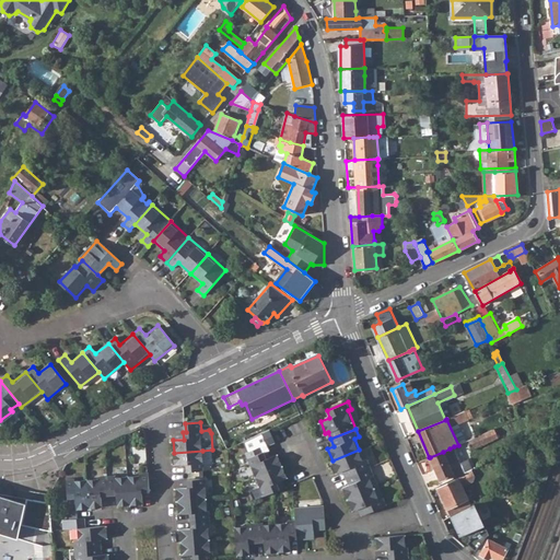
[(468,440),(473,448),(493,440),(491,435),(494,434),(492,429),(468,440)]
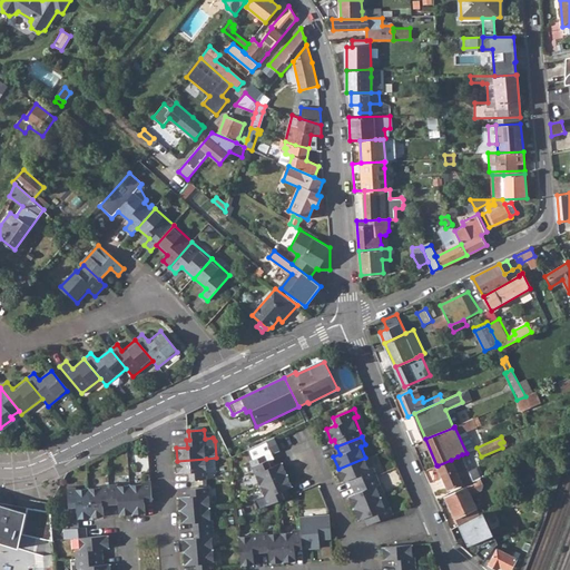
[(438,465),(449,489),(462,482),(459,477),(465,473),(470,471),(462,454),(458,457),(451,460),(438,465)]
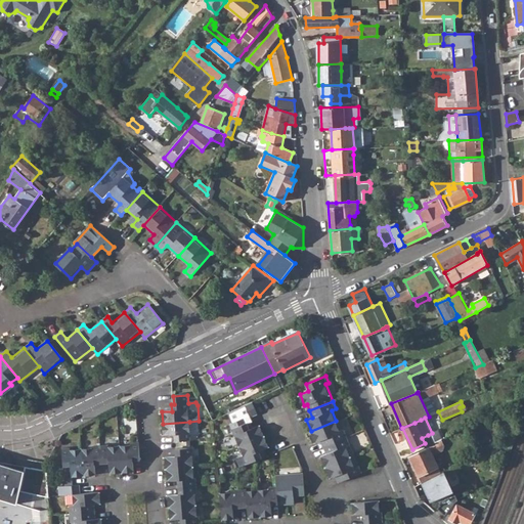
[(321,439),(324,446),(347,436),(344,428),(340,430),(336,421),(311,431),(315,441),(321,439)]
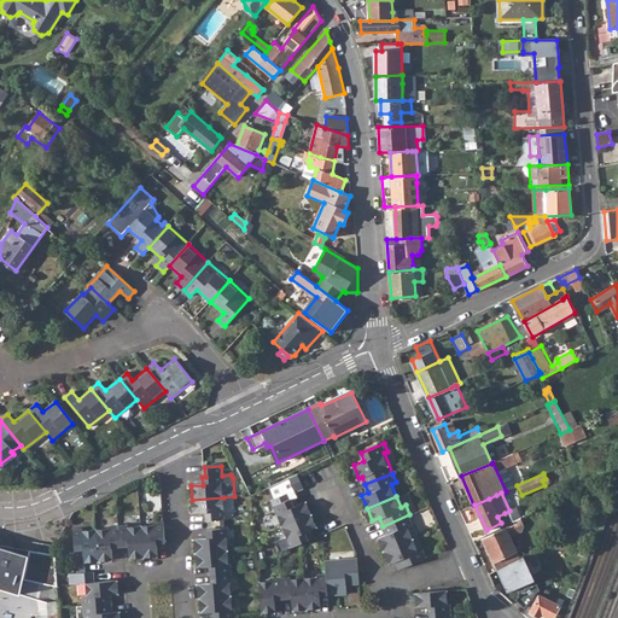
[(205,513),(205,522),(225,520),(223,497),(192,500),(193,514),(205,513)]
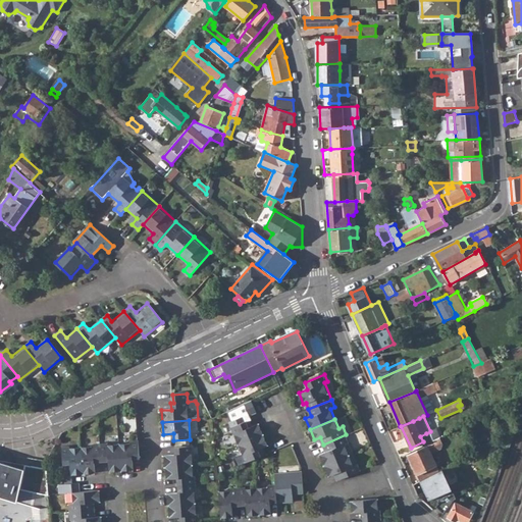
[(232,428),(240,445),(264,434),(259,423),(250,427),(248,421),(232,428)]
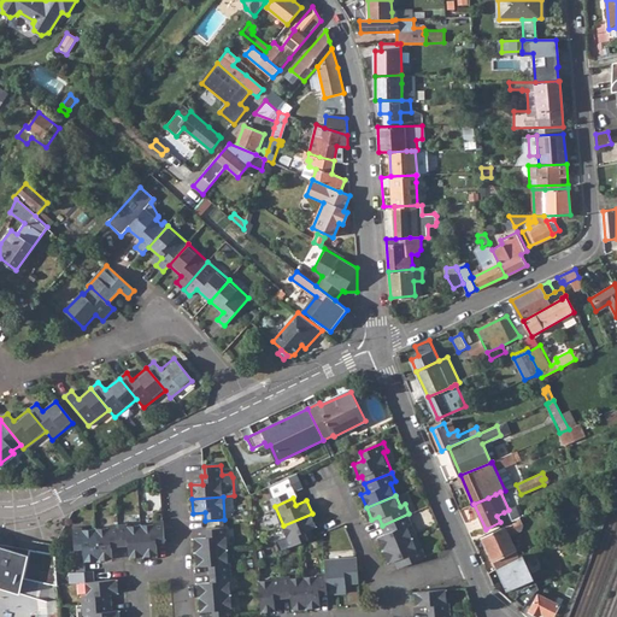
[(497,516),(500,522),(501,526),(513,521),(509,510),(504,512),(497,516)]
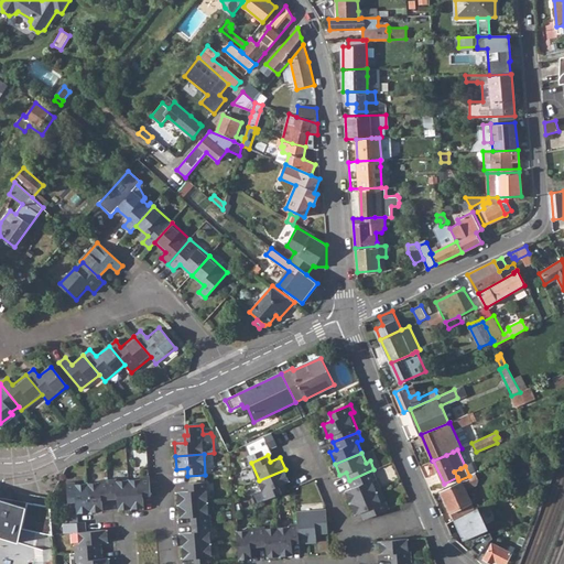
[(259,480),(268,500),(273,497),(283,492),(281,486),(291,481),(285,469),(259,480)]
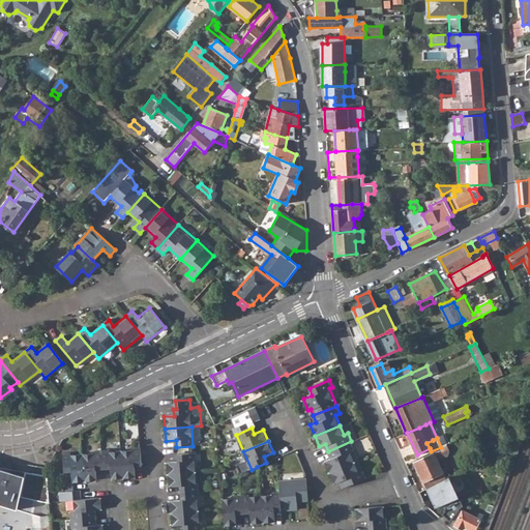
[(330,471),(354,461),(358,459),(351,441),(328,451),(330,457),(325,460),(330,471)]
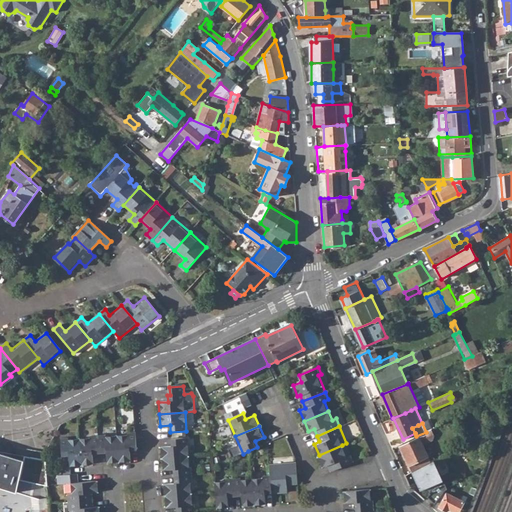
[(116,435),(118,461),(129,460),(128,450),(135,450),(134,432),(126,433),(126,435),(116,435)]
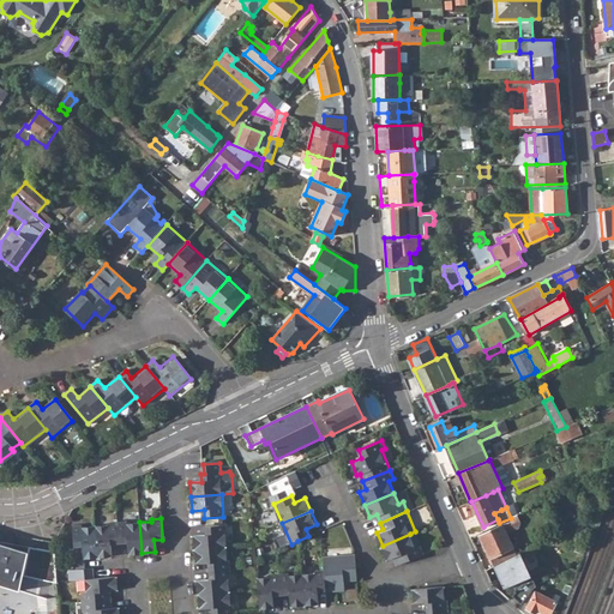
[(127,542),(128,554),(137,554),(142,553),(139,522),(126,523),(126,521),(118,522),(119,543),(127,542)]
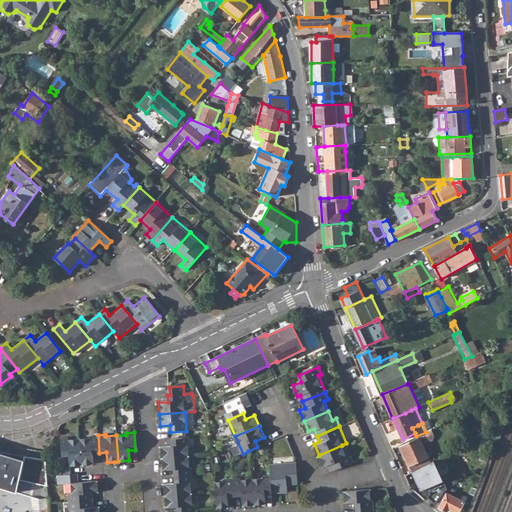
[(79,439),(81,464),(85,464),(92,464),(91,454),(99,453),(98,435),(89,435),(90,438),(79,439)]
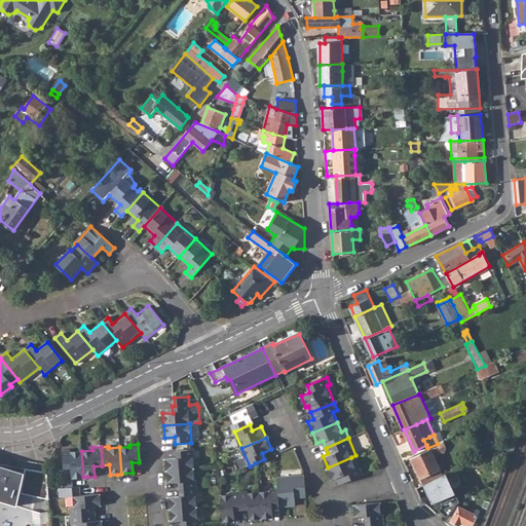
[(70,468),(71,479),(83,477),(81,451),(69,452),(68,449),(61,450),(63,468),(70,468)]
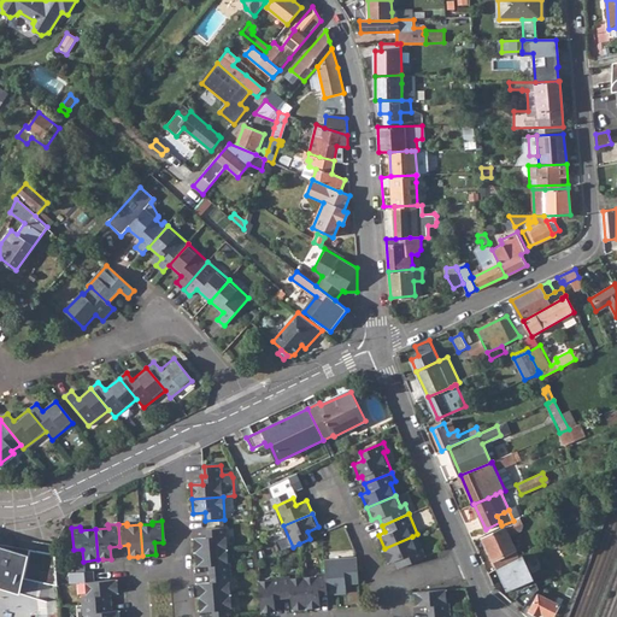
[(482,536),(497,568),(507,562),(518,557),(505,527),(482,536)]
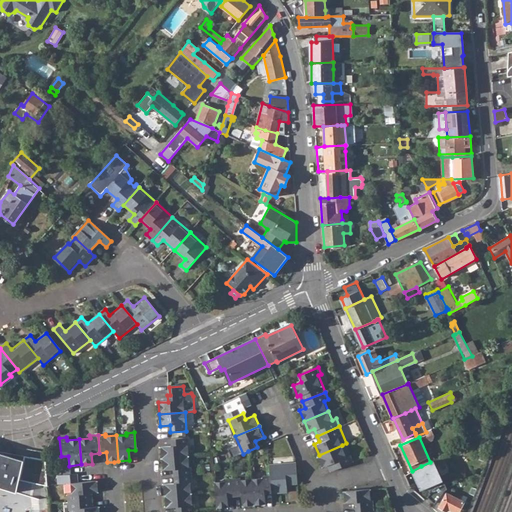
[(161,447),(162,458),(188,457),(187,446),(189,445),(189,438),(171,440),(171,446),(161,447)]
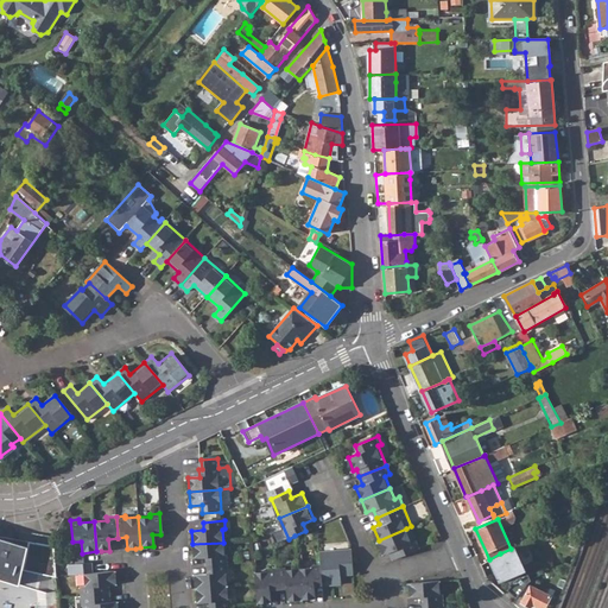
[(406,529),(379,540),(384,553),(390,551),(393,559),(420,548),(411,526),(406,529)]
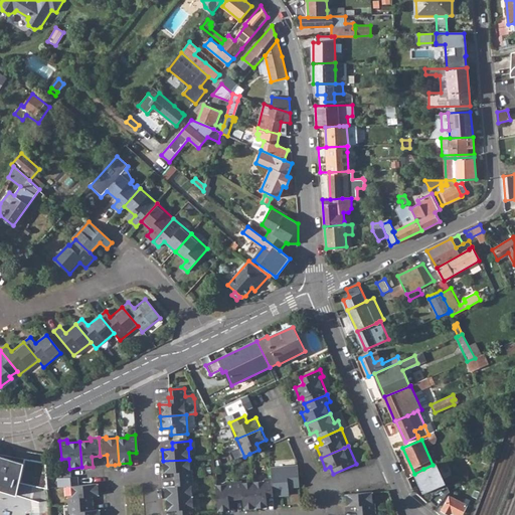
[(0,454),(0,455),(30,465),(31,460),(0,454)]
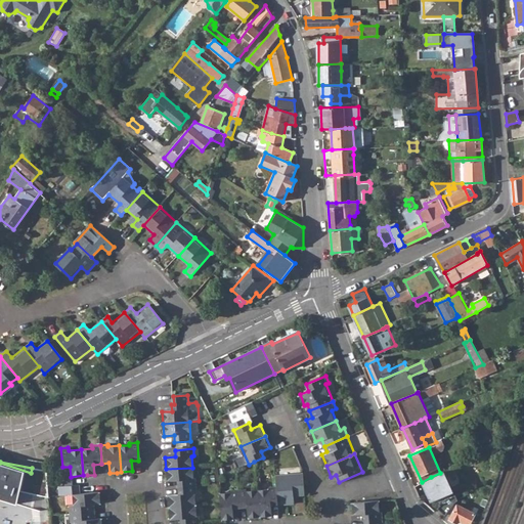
[(0,494),(26,498),(24,506),(33,509),(36,494),(49,497),(46,471),(32,468),(31,473),(0,463),(0,494)]
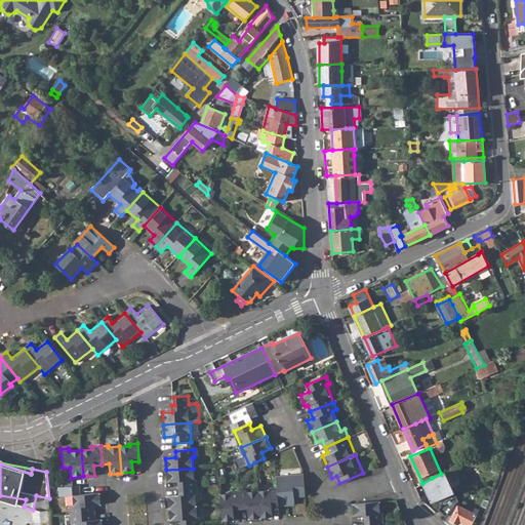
[(177,482),(177,489),(196,488),(196,480),(194,480),(193,469),(166,470),(167,482),(177,482)]
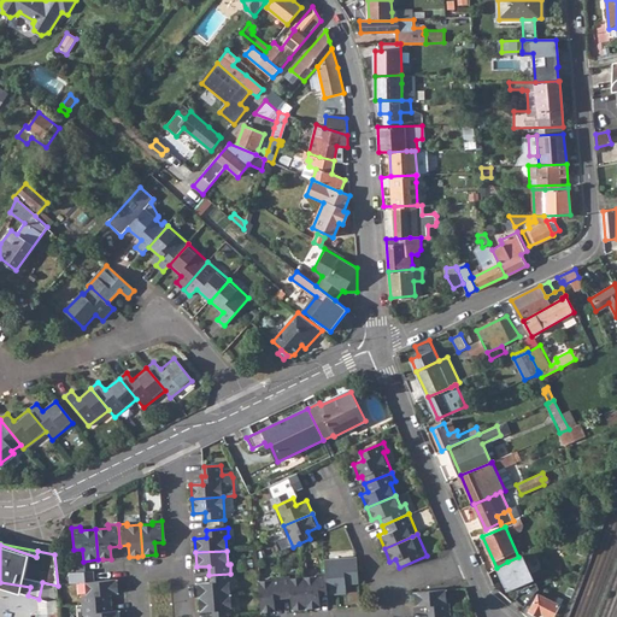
[(325,595),(325,598),(344,595),(344,587),(356,586),(353,559),(323,562),(324,575),(325,595)]
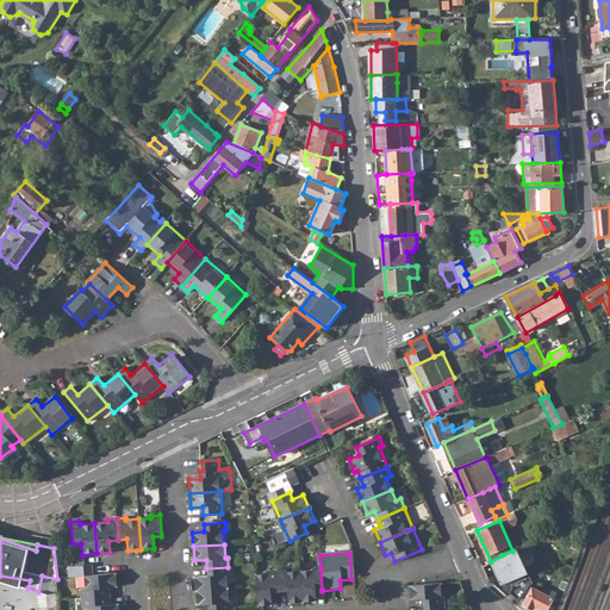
[(498,576),(491,561),(483,566),(489,582),(499,591),(504,584),(498,576)]
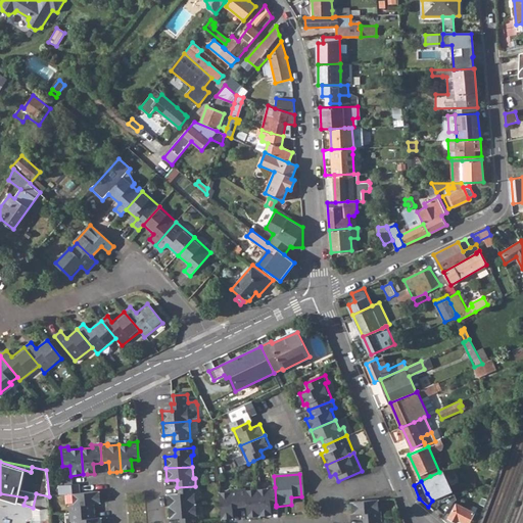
[(168,495),(169,507),(194,505),(193,494),(196,494),(195,486),(177,487),(178,494),(168,495)]
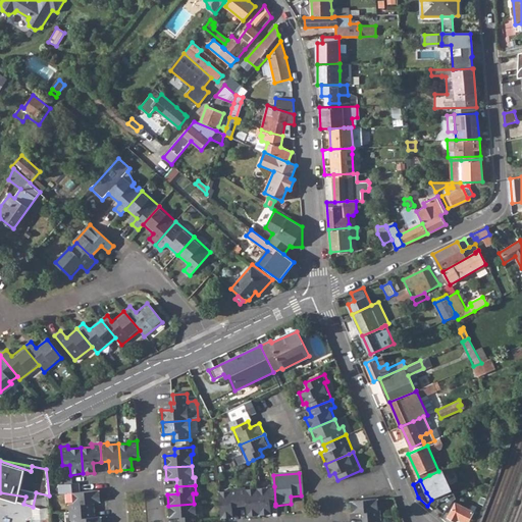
[(275,504),(274,486),(266,487),(266,489),(255,489),(257,516),(269,515),(268,505),(275,504)]
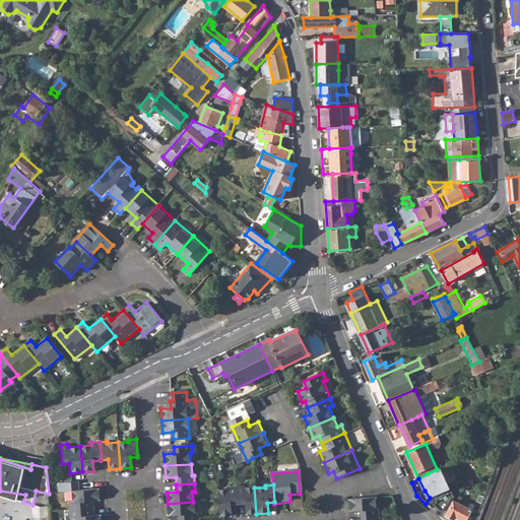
[(244,505),(245,515),(256,514),(254,488),(243,489),(242,486),(235,488),(237,505),(244,505)]
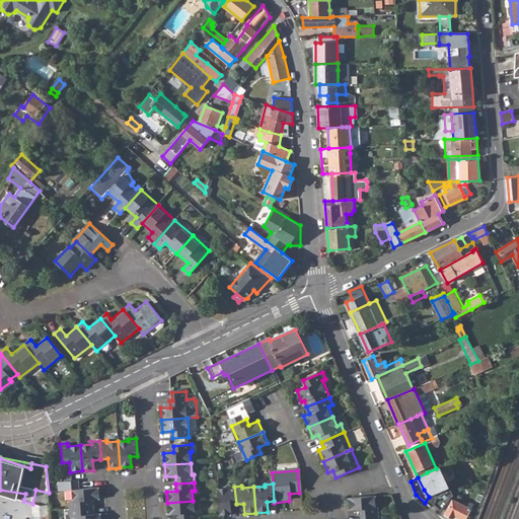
[(216,490),(218,516),(230,515),(229,505),(236,504),(234,487),(227,487),(227,489),(216,490)]
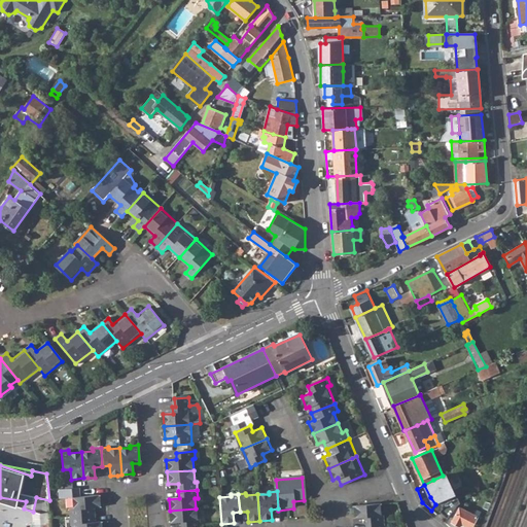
[(67,510),(68,517),(94,516),(93,508),(99,507),(97,495),(70,497),(71,510),(67,510)]
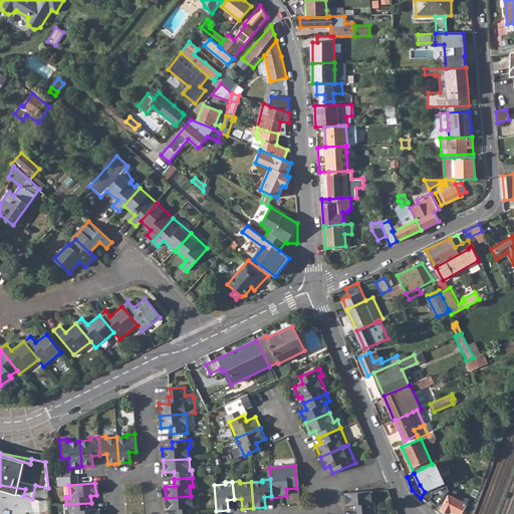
[(355,505),(356,512),(374,511),(374,503),(371,504),(370,492),(344,495),(345,506),(355,505)]
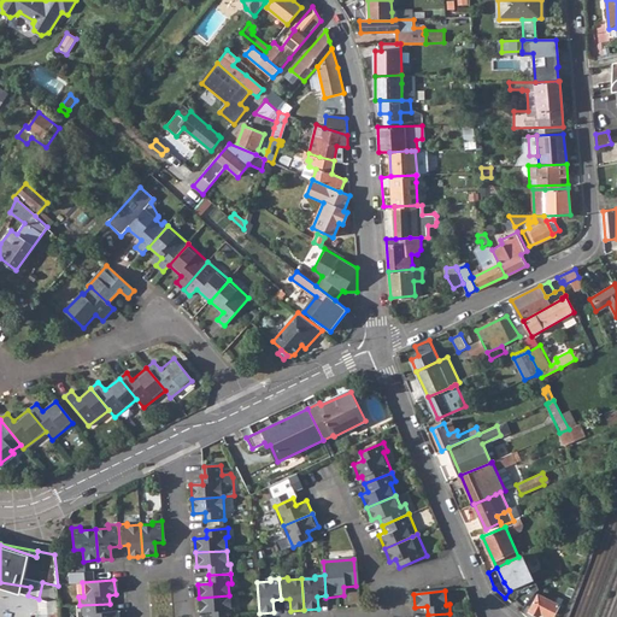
[(529,611),(539,616),(542,610),(553,615),(559,604),(538,594),(529,611)]
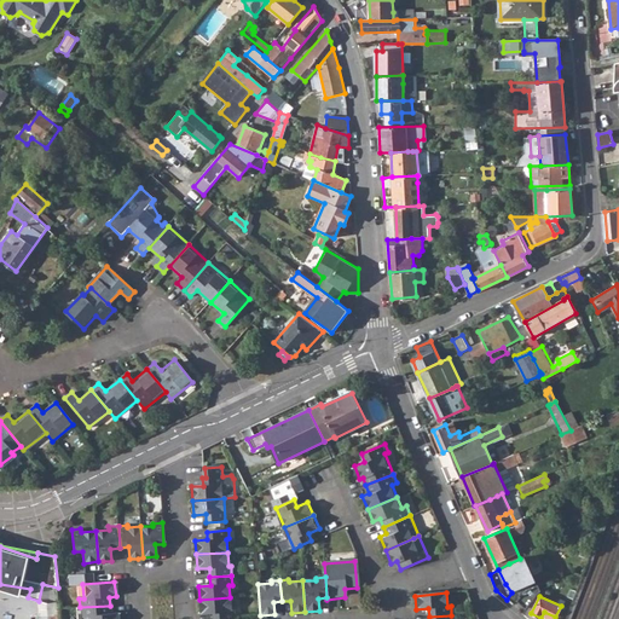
[(212,613),(212,618),(233,618),(233,611),(231,611),(230,597),(200,600),(200,614),(212,613)]
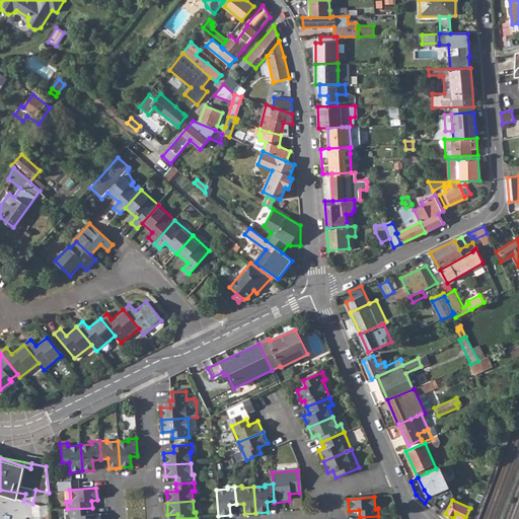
[(97,518),(98,515),(92,515),(92,508),(67,509),(62,510),(63,518),(97,518)]
